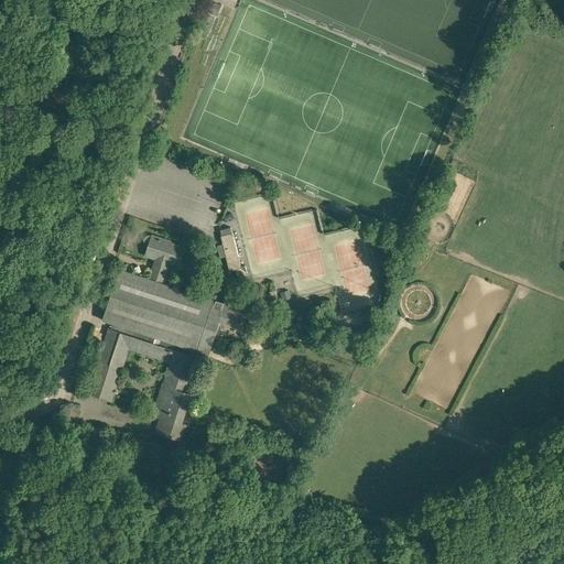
[(217,15),(221,4),(215,2),(210,13),(217,15)]
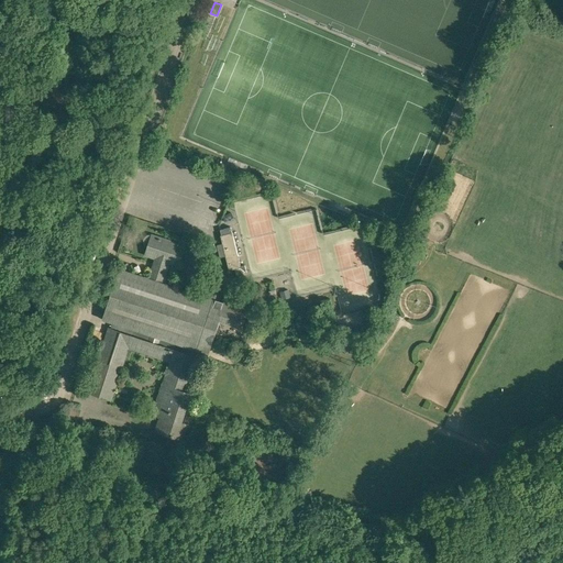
[(222,216),(225,223),(235,219),(231,211),(222,216)]
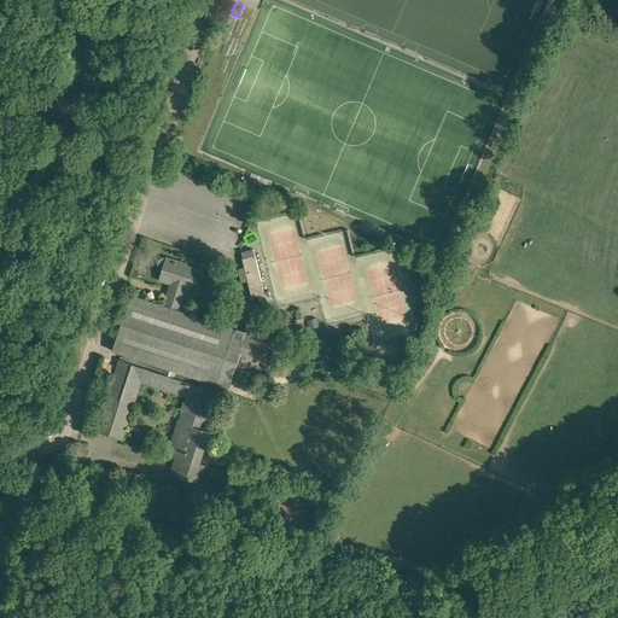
[(251,296),(255,295),(257,295),(258,298),(260,302),(270,298),(268,291),(263,292),(255,254),(252,249),(242,251),(243,257),(242,257),(244,267),(238,268),(242,281),(248,280),(251,296)]
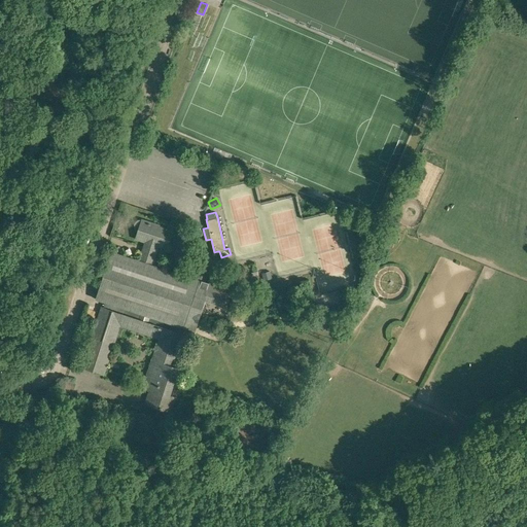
[(137,230),(138,231),(136,239),(150,243),(148,250),(155,252),(157,245),(166,248),(172,229),(142,220),(140,219),(139,220),(138,220),(137,220),(136,221),(135,222),(135,223),(135,224),(135,225),(135,226),(135,227),(136,229),(136,230),(137,230)]
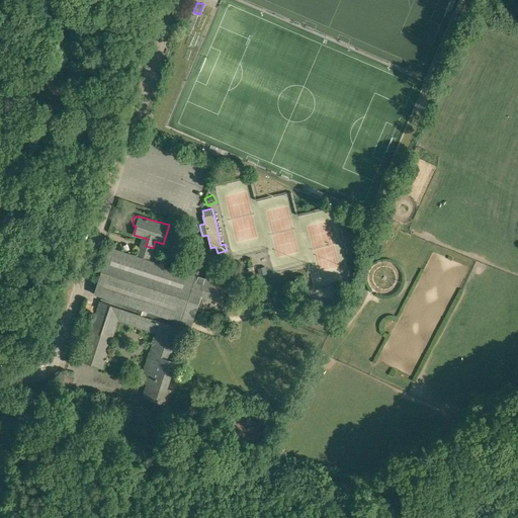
[(157,332),(150,353),(171,360),(182,327),(180,327),(181,322),(190,325),(200,294),(217,299),(224,279),(207,273),(205,278),(197,275),(200,265),(191,262),(188,272),(152,260),(154,254),(151,253),(138,248),(136,255),(109,247),(94,293),(103,296),(102,300),(100,300),(81,360),(102,367),(117,319),(157,332)]
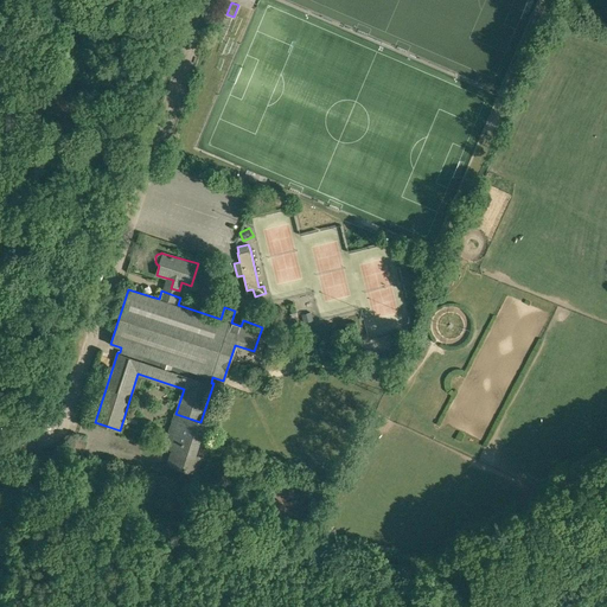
[(302,315),(305,323),(313,320),(311,313),(302,315)]
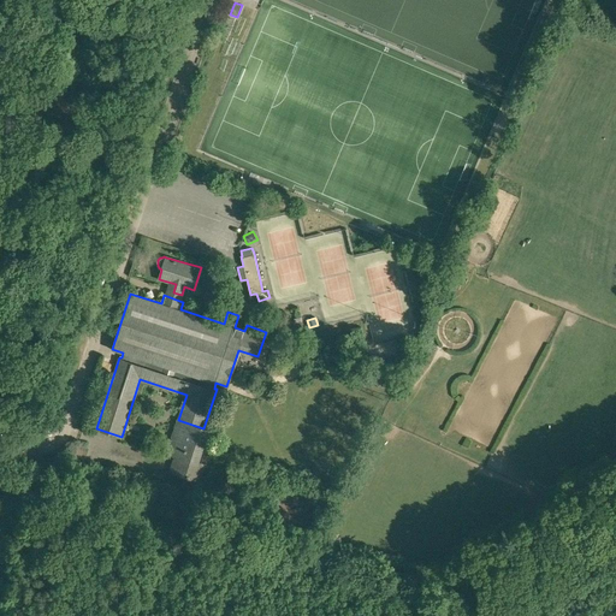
[(209,430),(203,428),(178,420),(167,452),(176,455),(172,463),(176,465),(173,472),(199,480),(205,463),(201,462),(199,462),(209,430)]
